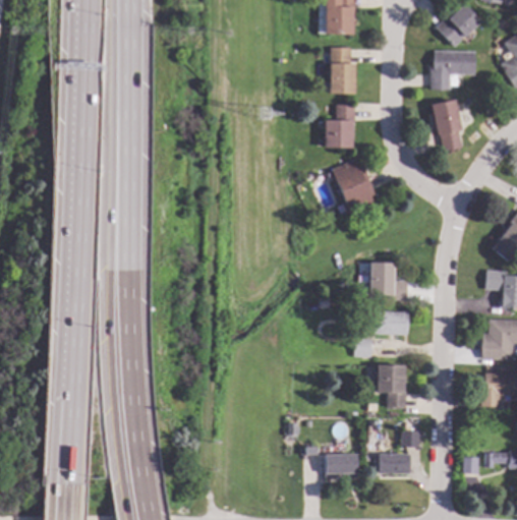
[(356,0),(356,9),(354,9),(353,34),(318,34),(318,0),(356,0)]
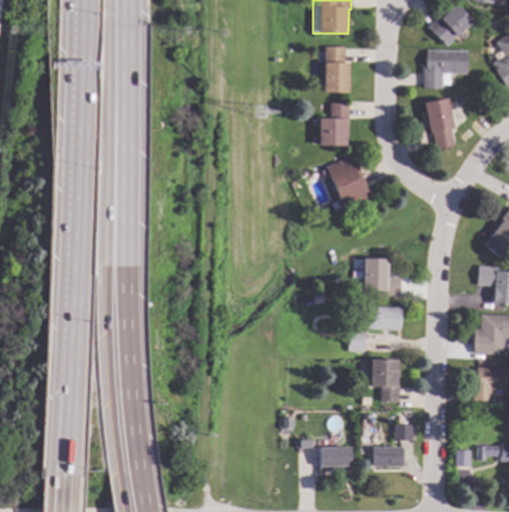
[(474,22),(448,47),(429,28),(445,11),(447,14),(457,4),(474,22)]
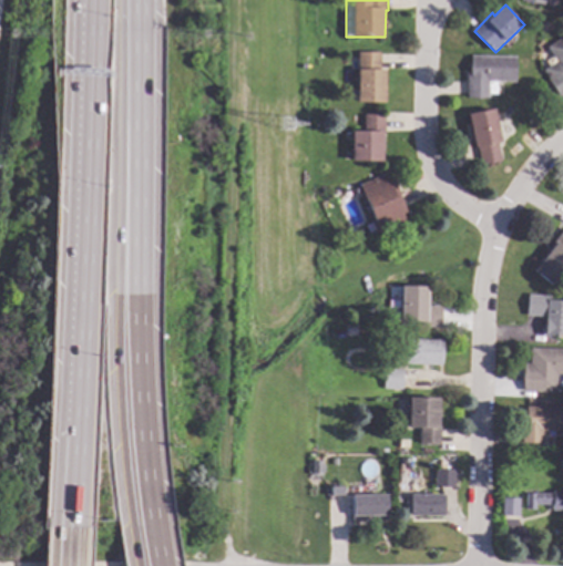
[(562,99),(550,81),(552,79),(546,71),(560,61),(550,48),(562,39),(562,99)]
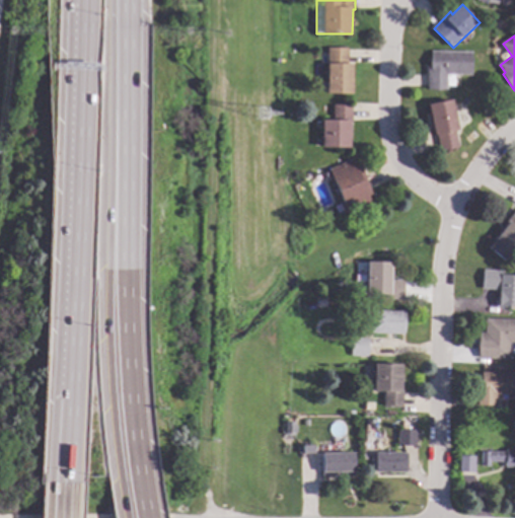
[(350,64),(354,64),(354,93),(328,93),(329,48),(350,48),(350,64)]
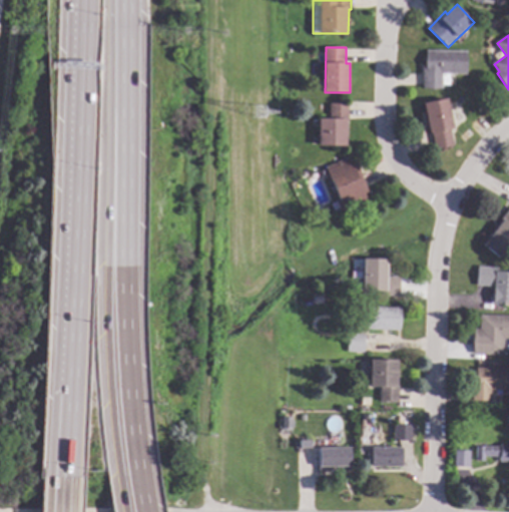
[(469,74),(451,74),(451,85),(444,85),(443,89),(425,89),(425,65),(428,65),(428,51),(469,51),(469,74)]
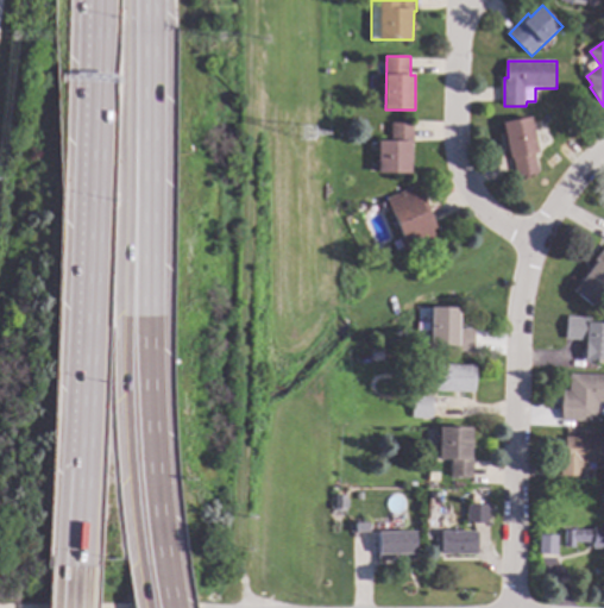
[(540,152),(536,154),(541,175),(518,179),(515,158),(511,160),(504,123),(533,117),(540,152)]
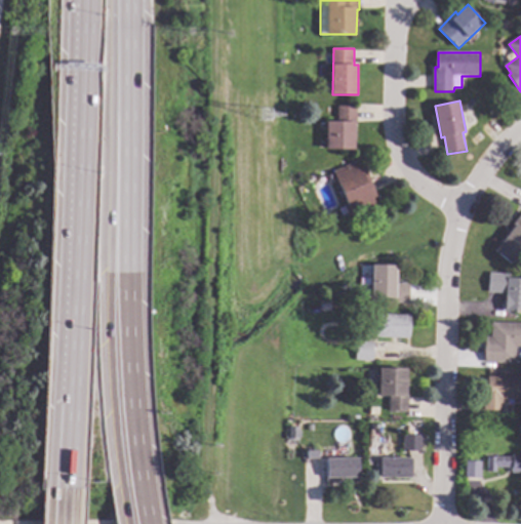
[(358,106),(355,150),(326,148),(327,121),(338,122),(339,105),(358,106)]
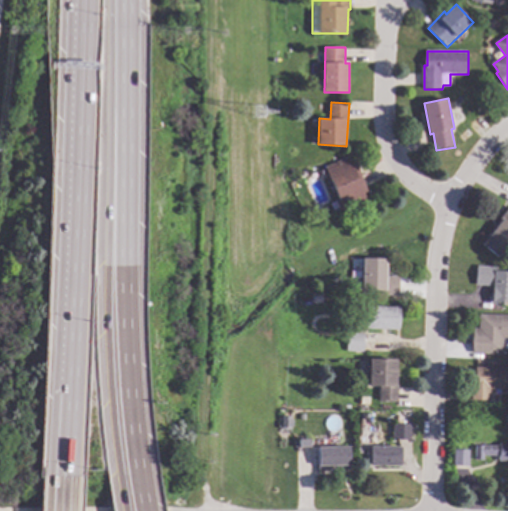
[(352,164),(356,163),(368,191),(364,193),(368,200),(344,210),(326,167),(349,157),(352,164)]
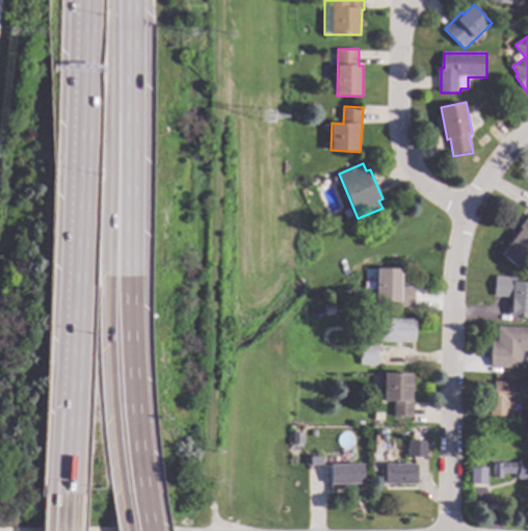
[(527,260),(521,268),(501,253),(527,218),(527,260)]
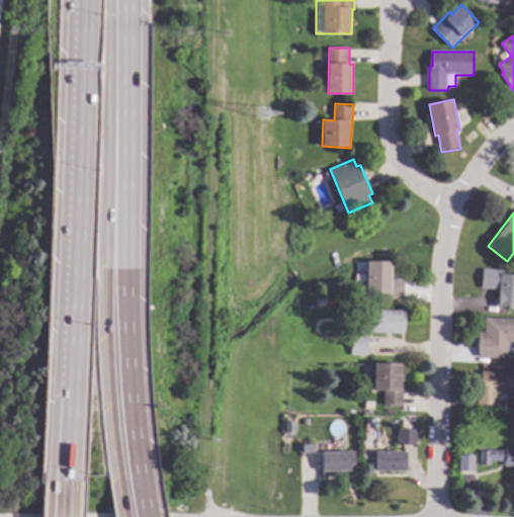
[(392,279),(405,279),(405,298),(388,298),(388,293),(368,293),(368,261),(392,261),(392,279)]
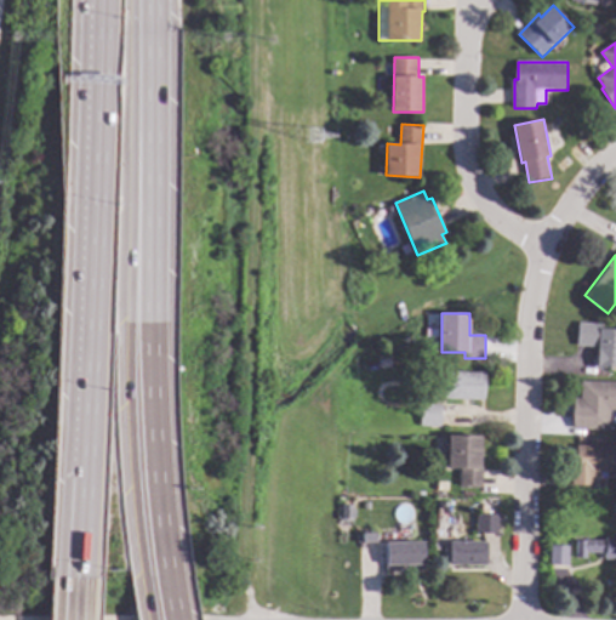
[(604,323),(604,329),(615,329),(615,370),(599,370),(599,346),(580,346),(580,323),(604,323)]
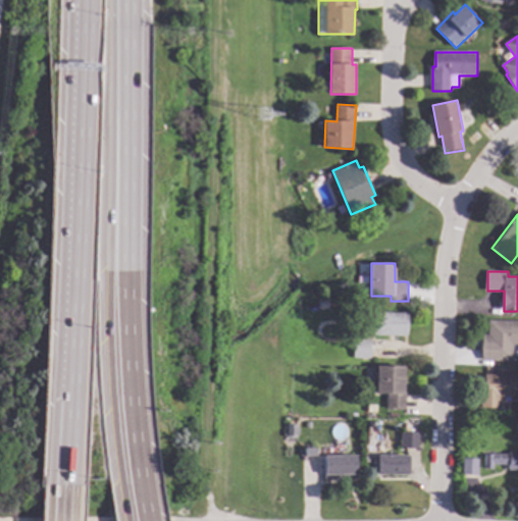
[(405,315),(409,315),(408,334),(405,334),(405,335),(374,335),(374,312),(405,313),(405,315)]
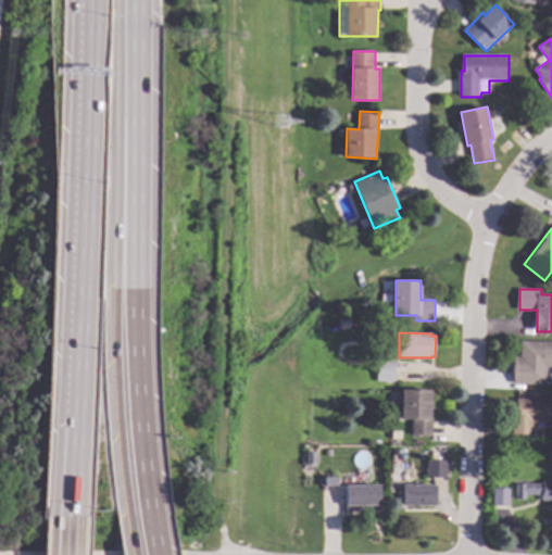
[(551,367),(549,367),(548,386),(514,385),(515,355),(522,356),(522,341),(551,341),(551,367)]
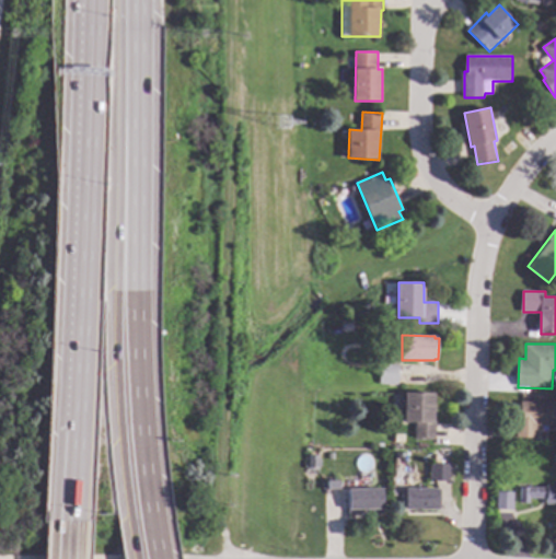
[(401,364),(400,385),(393,385),(381,384),(382,364),(401,364)]
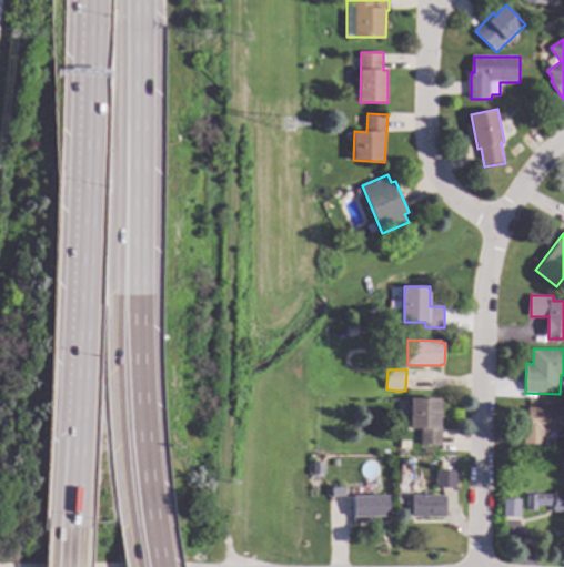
[(442,400),(442,427),(444,427),(443,446),(423,445),(423,429),(411,429),(411,398),(442,400)]
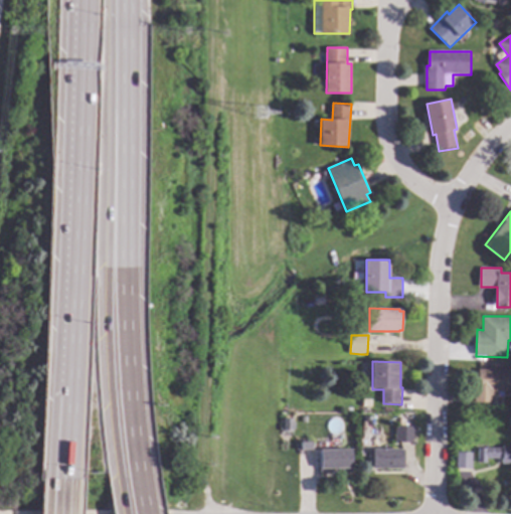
[(510,391),(495,391),(495,403),(476,403),(476,381),(480,381),(481,368),(510,369),(510,391)]
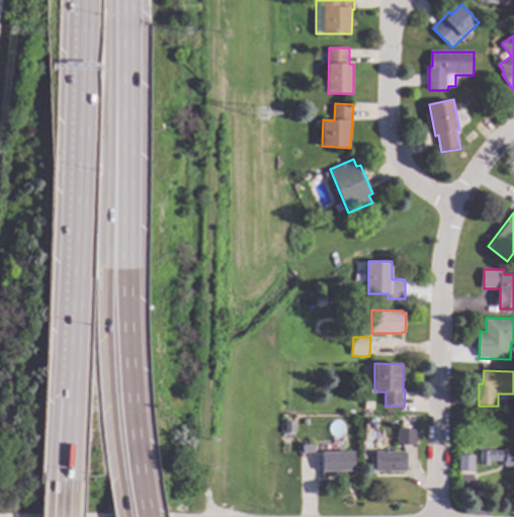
[(376,401),(375,409),(366,409),(367,401),(376,401)]
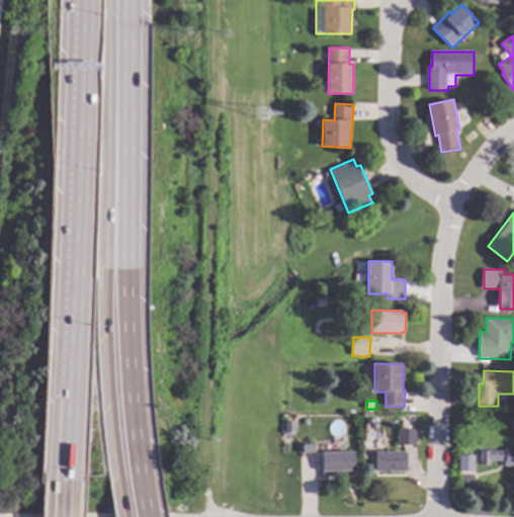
[(295,426),(298,426),(298,434),(287,434),(287,420),(295,420),(295,426)]
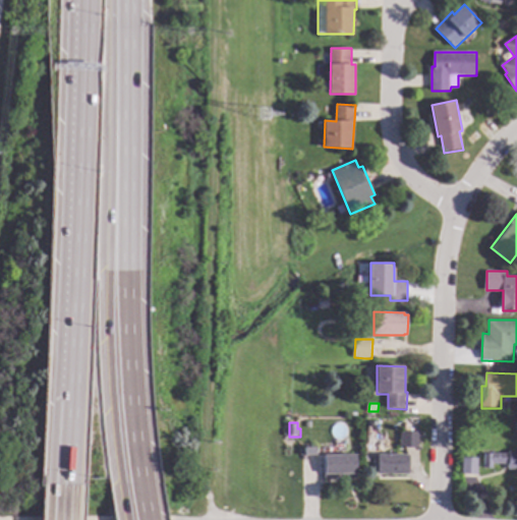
[(420,431),(420,448),(402,447),(402,430),(420,431)]
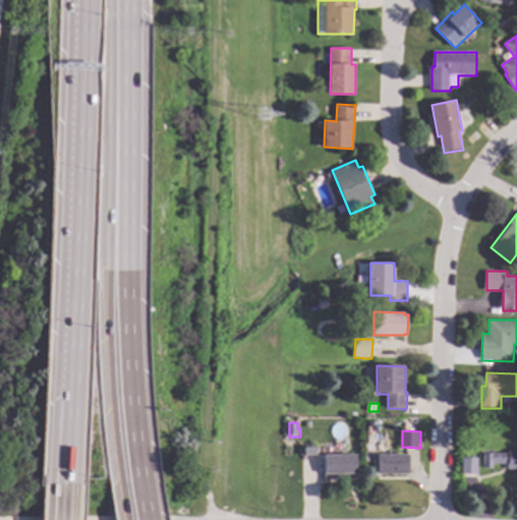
[(319,455),(305,456),(305,446),(319,446),(319,455)]
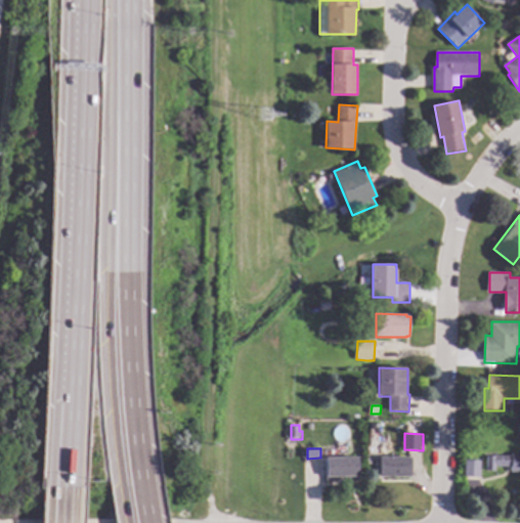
[(519,473),(512,473),(512,467),(496,467),(496,472),(487,472),(487,455),(519,454),(519,473)]
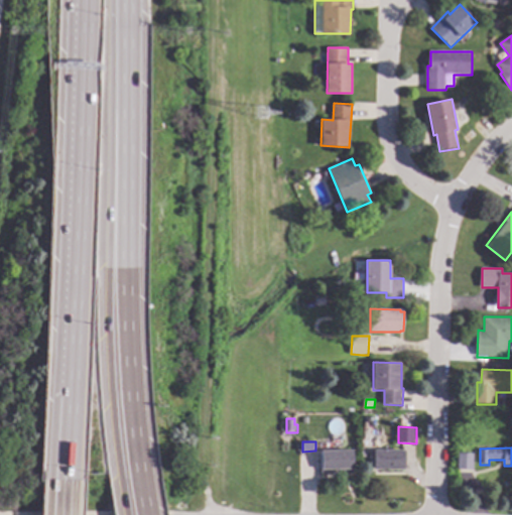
[(406,470),(375,470),(376,449),(406,449),(406,470)]
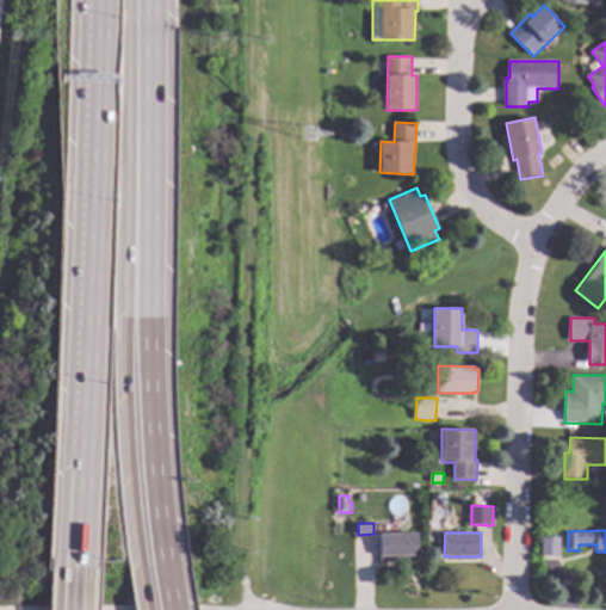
[(420,556),(381,558),(381,534),(419,534),(420,556)]
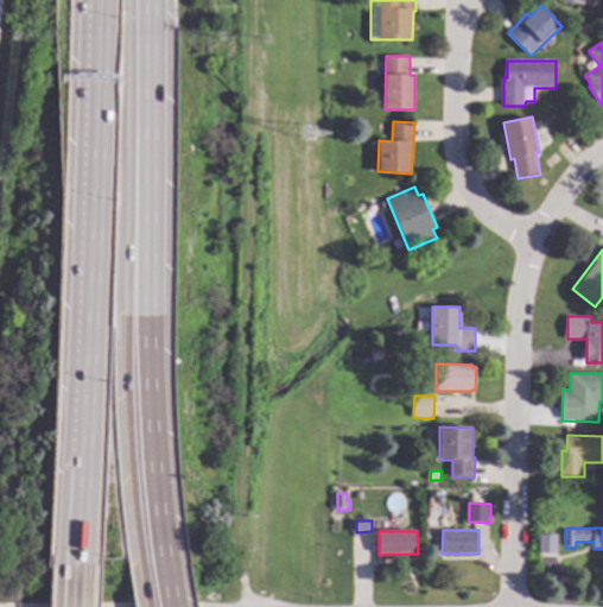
[(559,554),(540,555),(540,536),(559,535),(559,554)]
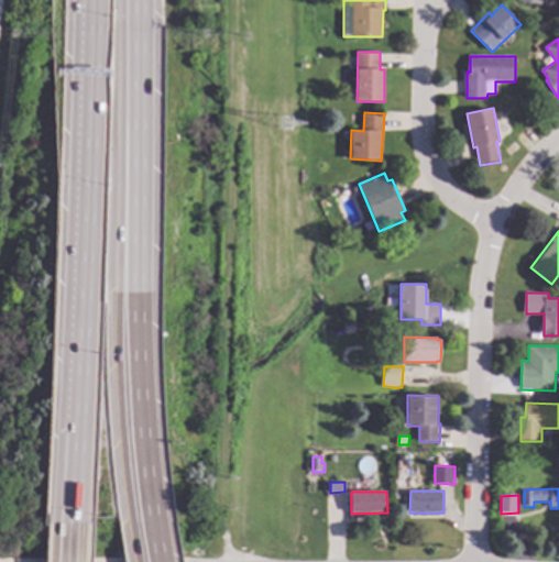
All buildings are outlined.
